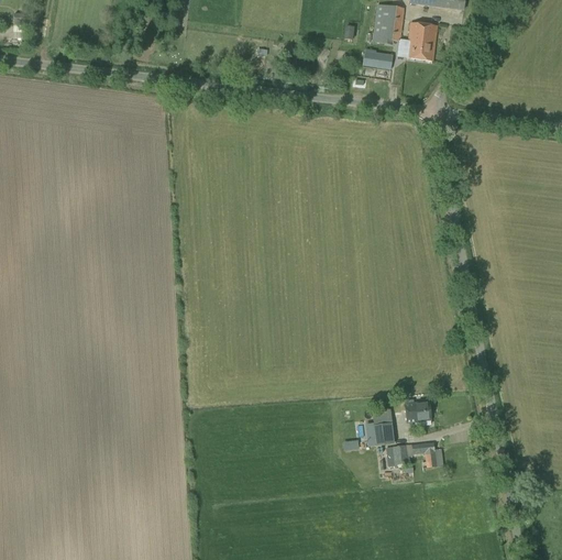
[(464,9),(464,0),(410,0),(410,1),(464,9)]
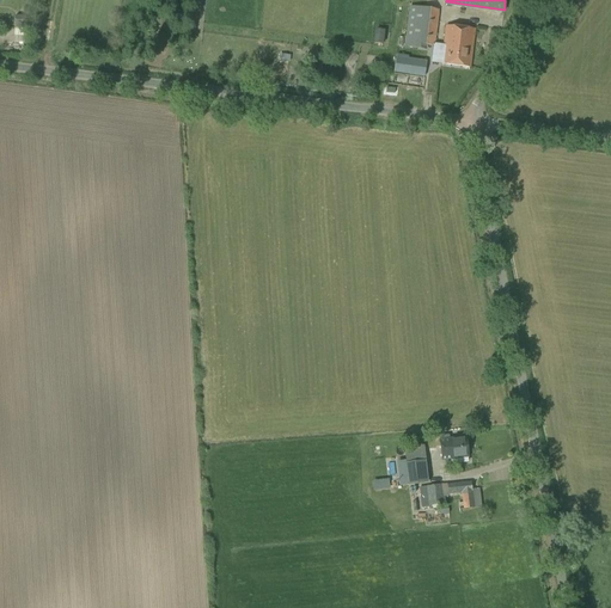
[(435,43),(440,6),(410,2),(404,44),(427,47),(428,43),(435,43)]
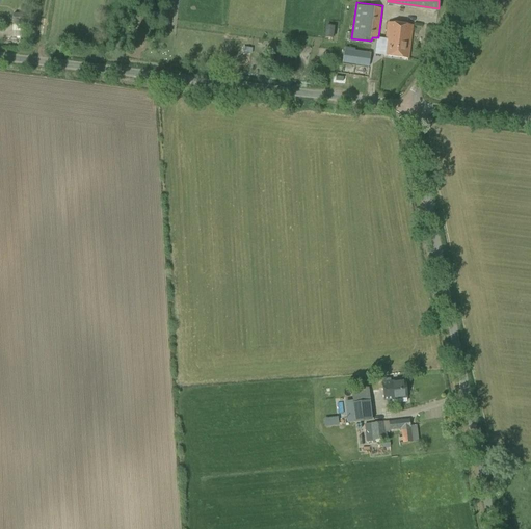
[(24,29),(25,11),(14,11),(12,28),(24,29)]
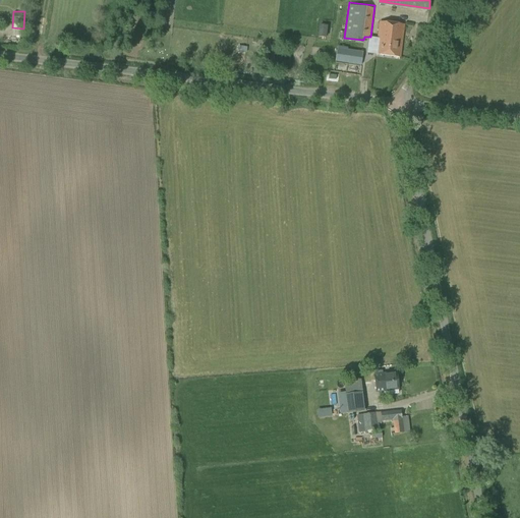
[(376,36),(374,46),(377,46),(376,52),(400,56),(405,23),(381,19),(378,37),(376,36)]
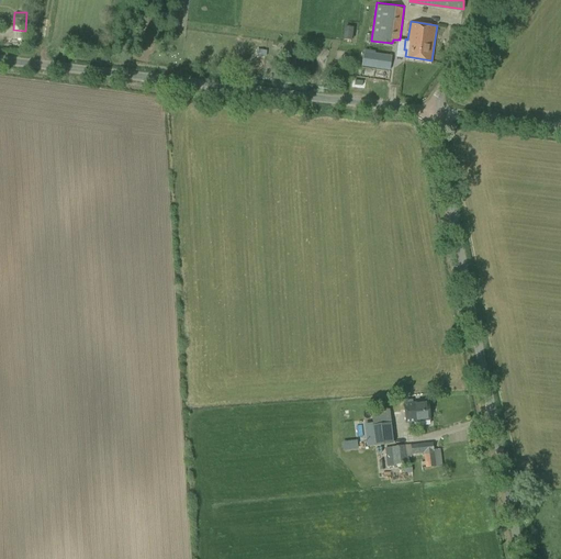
[(352,38),(355,25),(345,24),(344,37),(352,38)]
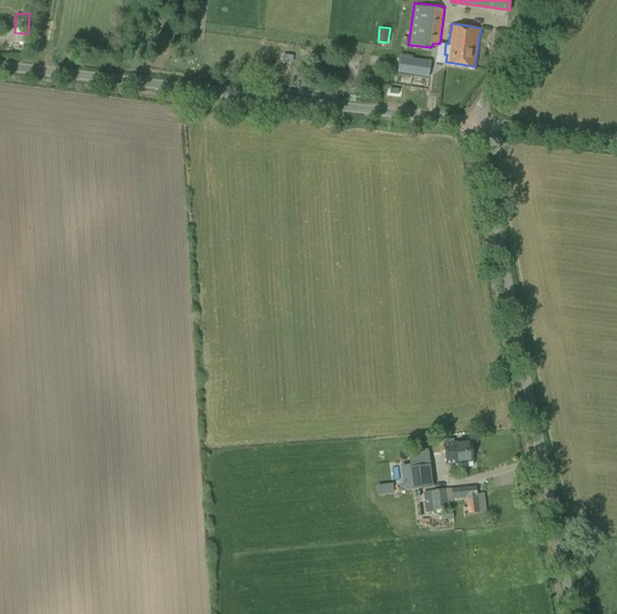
[(430,75),(431,59),(401,54),(400,70),(430,75)]
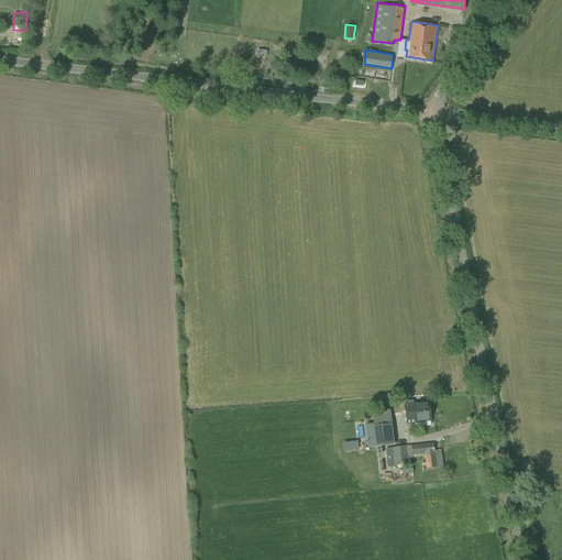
[(390,79),(392,69),(354,64),(353,68),(357,69),(356,74),(390,79)]
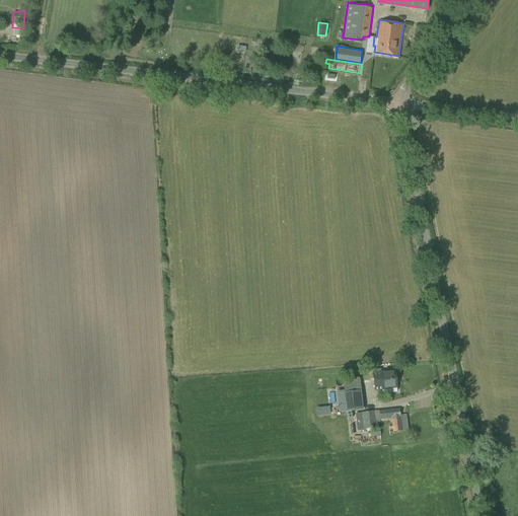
[(396,389),(396,387),(397,387),(395,368),(373,371),(375,388),(382,387),(383,391),(396,389)]
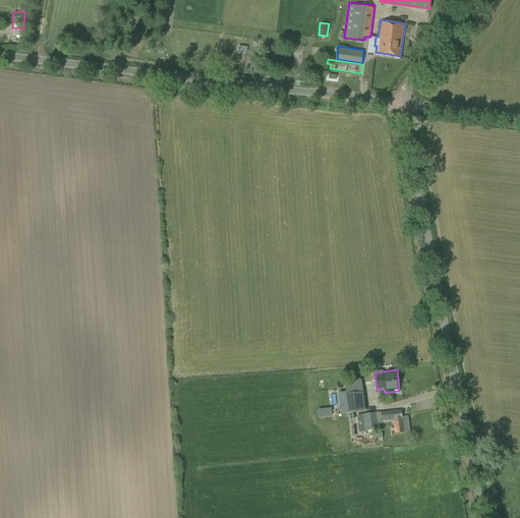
[(348,411),(365,409),(363,390),(346,392),(348,411)]
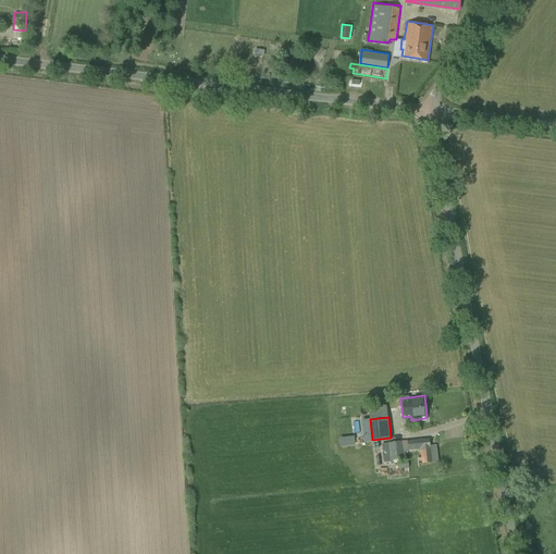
[(430,435),(407,439),(409,448),(421,447),(422,455),(422,460),(422,462),(432,460),(430,435)]
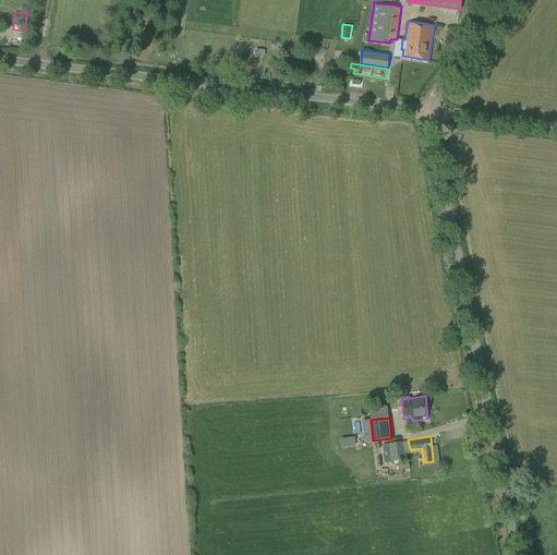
[(404,457),(402,441),(389,442),(391,459),(404,458),(404,457)]
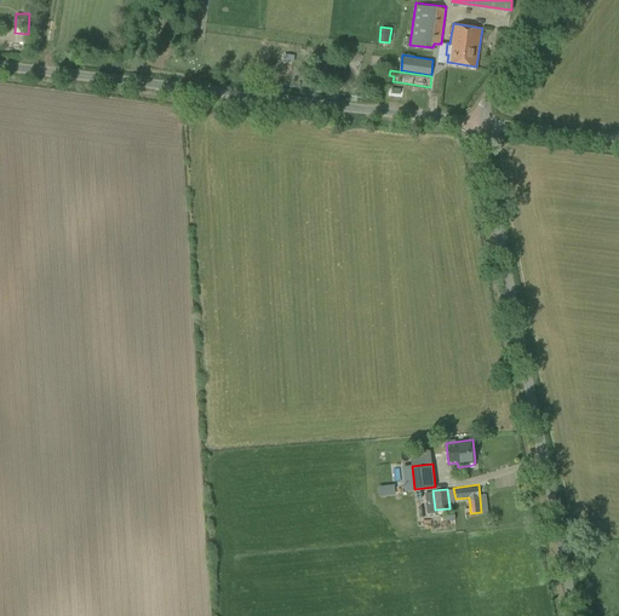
All buildings are outlined.
